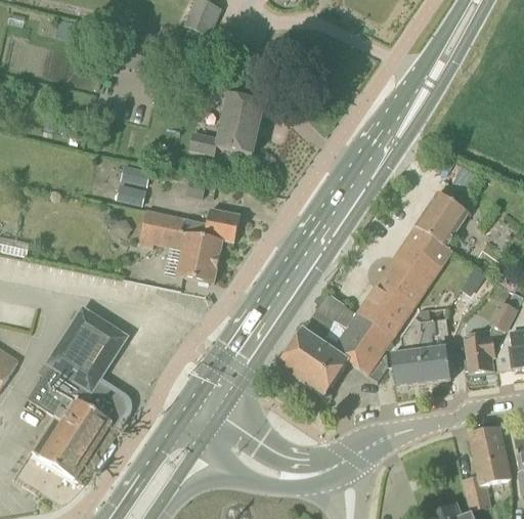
[(184,24),(211,35),(223,7),(207,0),(195,0),(184,24)]
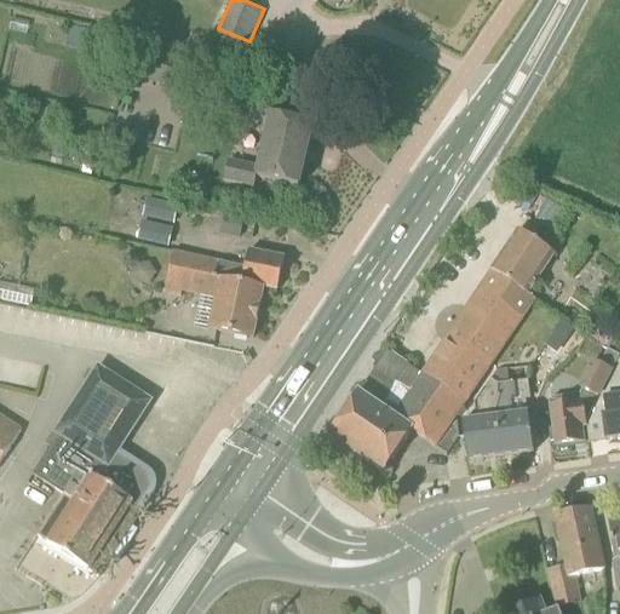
[(125,72),(176,84),(183,53),(132,41),(125,72)]
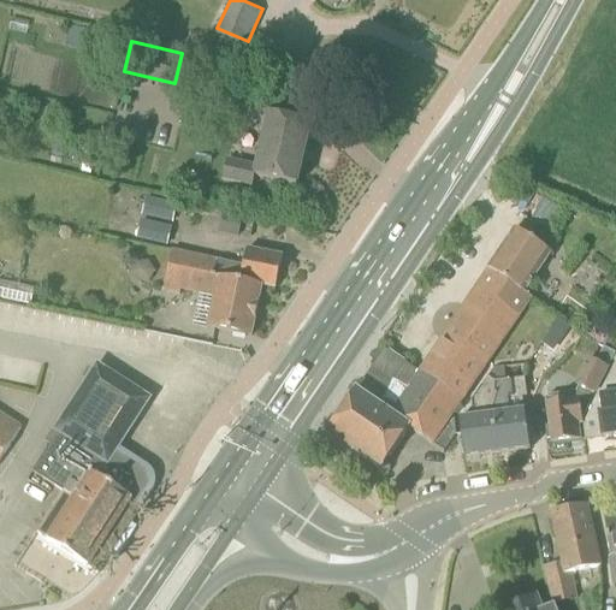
[(188,65),(227,73),(231,54),(191,46),(188,65)]
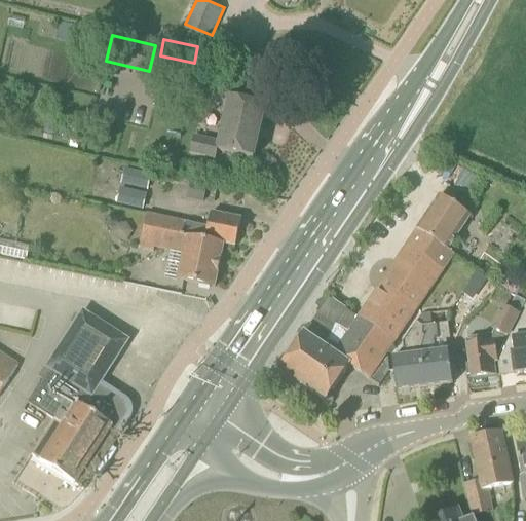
[(253,155),(266,103),(230,95),(232,85),(214,81),(210,98),(228,103),(222,128),(220,137),(192,132),(188,146),(216,153),(217,147),(253,155)]
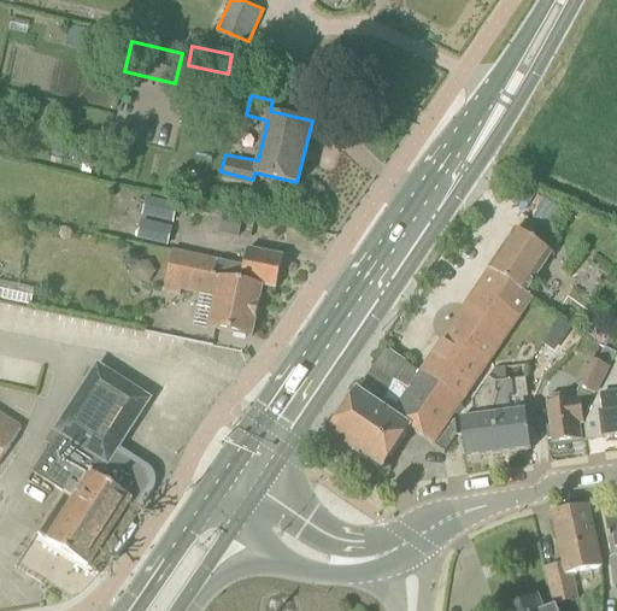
[(148,194),(142,213),(172,221),(177,201),(148,194)]
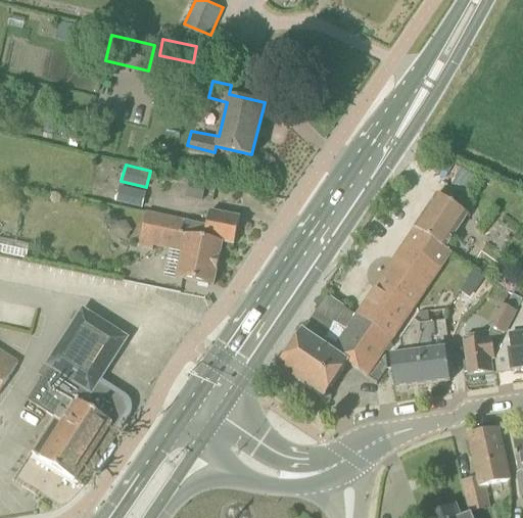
[(464,192),(475,172),(461,165),(450,185),(464,192)]
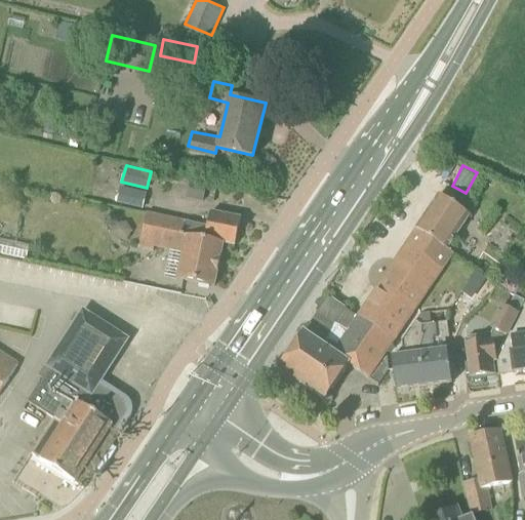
[(120,184),(116,200),(143,207),(147,190),(120,184)]
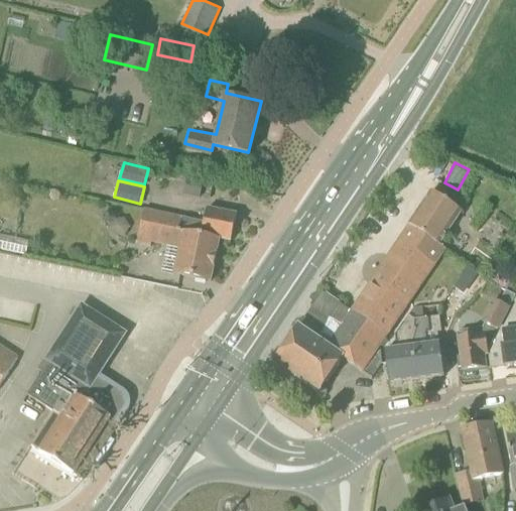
[(462,209),(431,189),(398,239),(433,263),(444,246),(439,242),(462,209)]
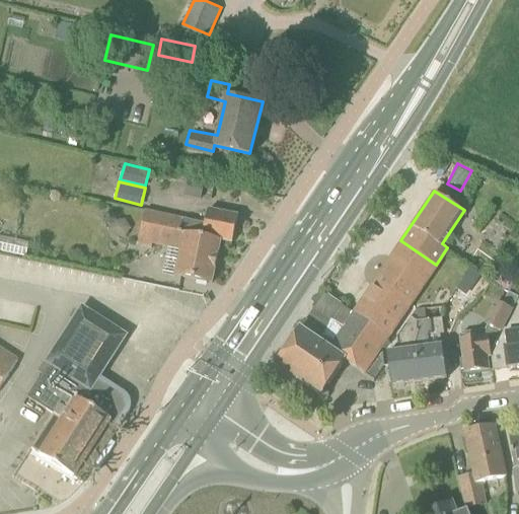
[(144,208),(142,221),(221,238),(232,240),(238,213),(208,207),(205,220),(182,215),(182,216),(144,208)]
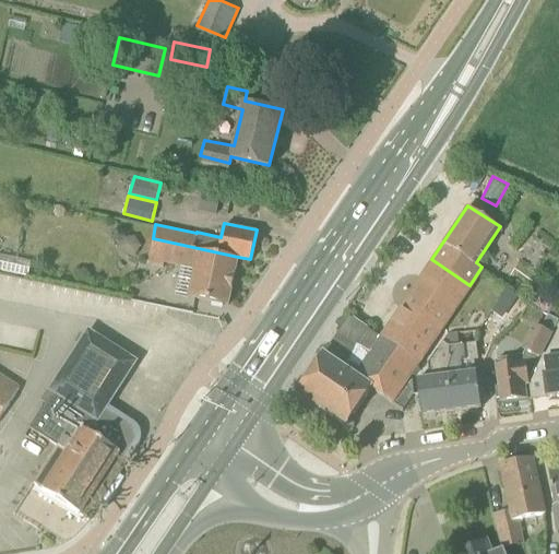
[(238,257),(153,238),(149,256),(194,266),(189,293),(228,302),(238,257)]
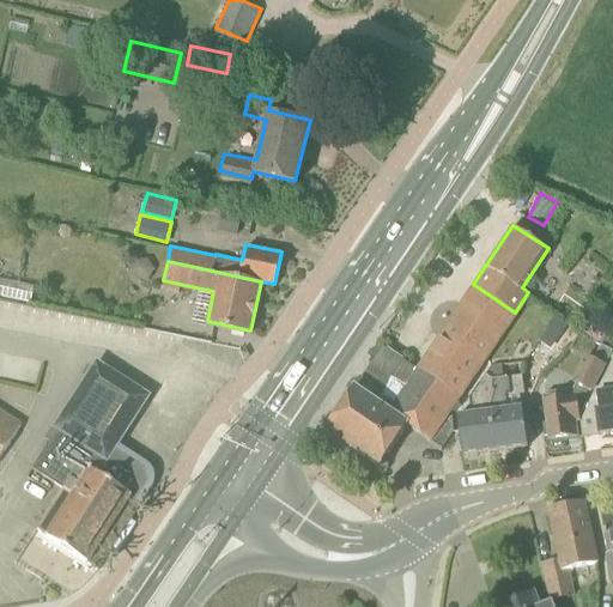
[(515,313),(473,284),(451,316),(493,345),(515,313)]
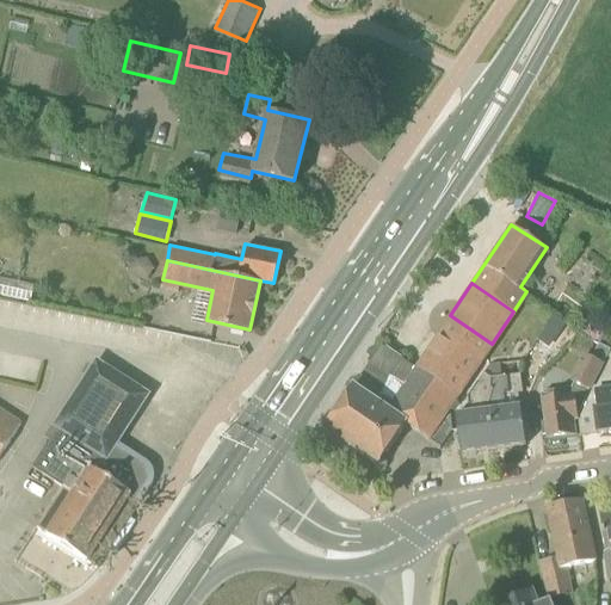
[(492,344),(450,315),(417,365),(458,394),(492,344)]
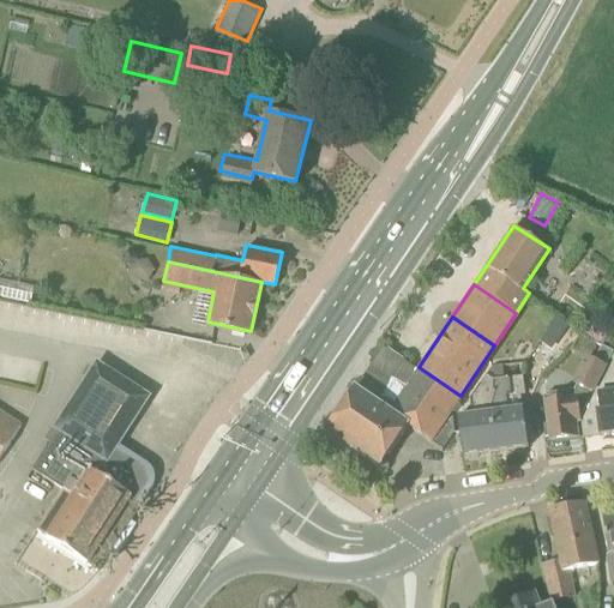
[(567,324),(555,317),(547,329),(558,337),(567,324)]
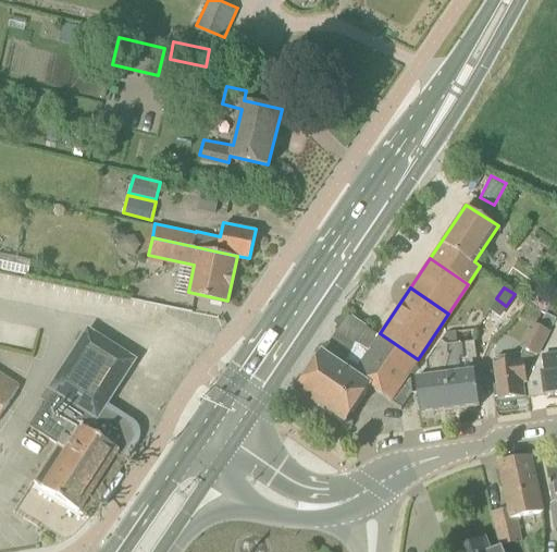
[(521,380),(527,379),(525,377),(556,317),(545,310),(539,324),(532,321),(520,345),(523,346),(520,353),(494,356),(497,381),(499,399),(500,400),(503,402),(505,402),(507,402),(509,401),(510,399),(511,396),(517,395),(517,392),(523,391),(521,380)]
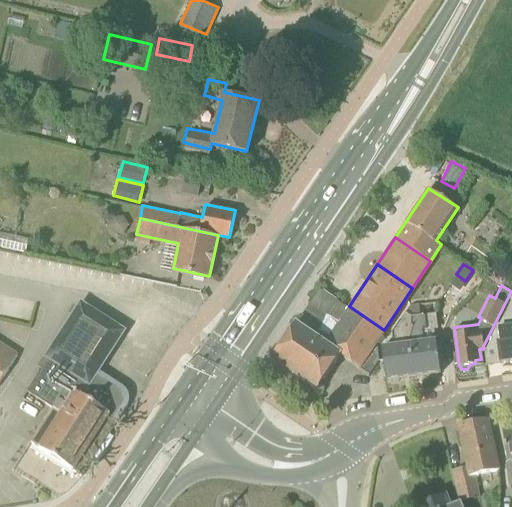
[(369,372),(379,358),(379,357),(378,344),(375,343),(384,330),(349,306),(349,307),(320,287),(272,356),(317,387),(340,352),(369,372)]
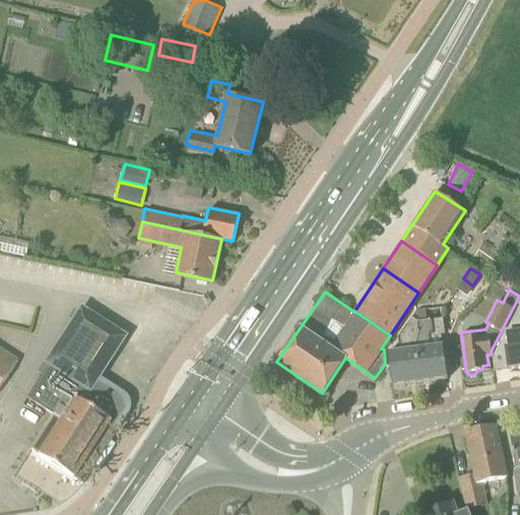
[(491,351),(506,349),(508,366),(517,365),(518,369),(519,368),(519,294),(519,296),(491,351)]
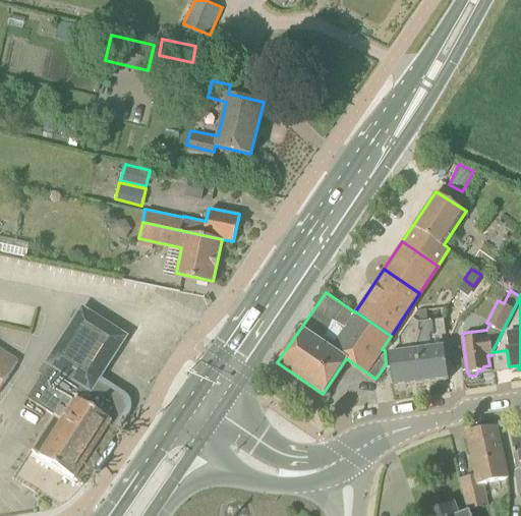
[(54,412),(32,447),(41,453),(40,454),(53,462),(46,473),(54,479),(61,468),(74,476),(75,476),(82,481),(92,467),(97,470),(115,442),(133,414),(135,410),(135,405),(134,401),(132,397),(129,394),(100,375),(126,334),(82,305),(47,360),(49,362),(27,396),(54,412)]
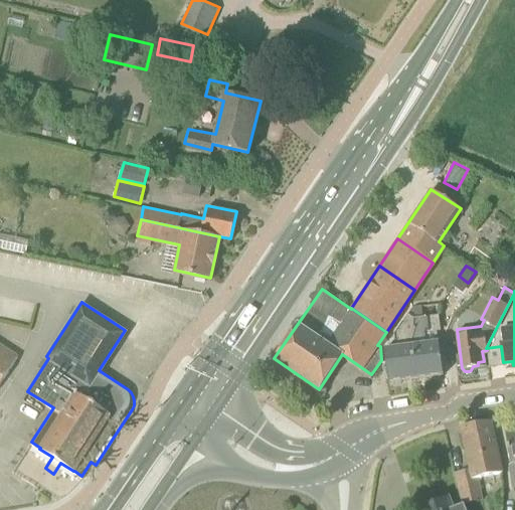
[(417,336),(414,317),(407,313),(395,332),(397,345),(383,347),(388,379),(392,379),(393,381),(401,380),(401,378),(418,375),(412,337),(417,336)]
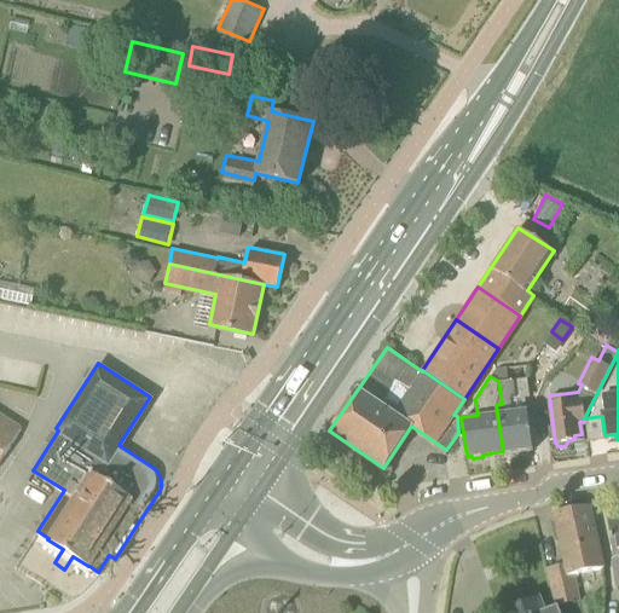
[(526,409),(525,394),(527,394),(525,377),(498,381),(502,404),(496,405),(503,451),(515,450),(516,452),(526,451),(527,449),(532,447),(526,409)]
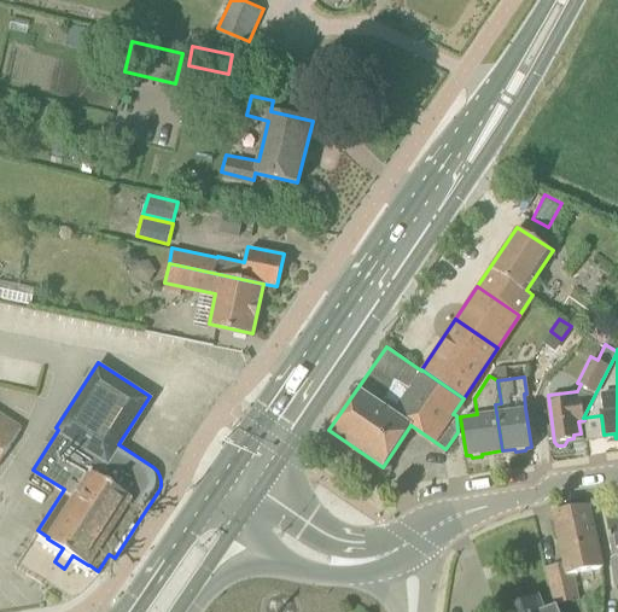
[(0,411),(0,458),(21,425),(0,411)]
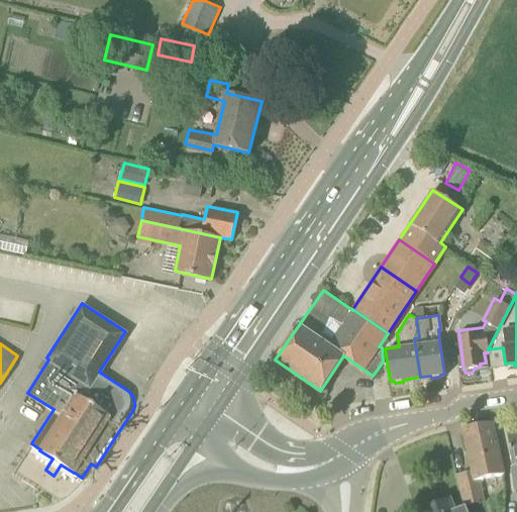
[(484,497),(480,478),(505,472),(493,420),(461,425),(472,470),(456,473),(462,503),(484,497)]
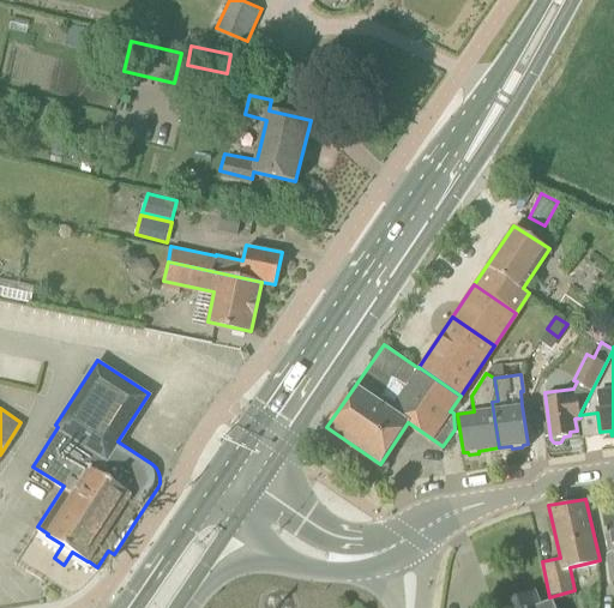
[(613,510),(606,511),(606,515),(602,515),(611,582),(613,581),(613,510)]
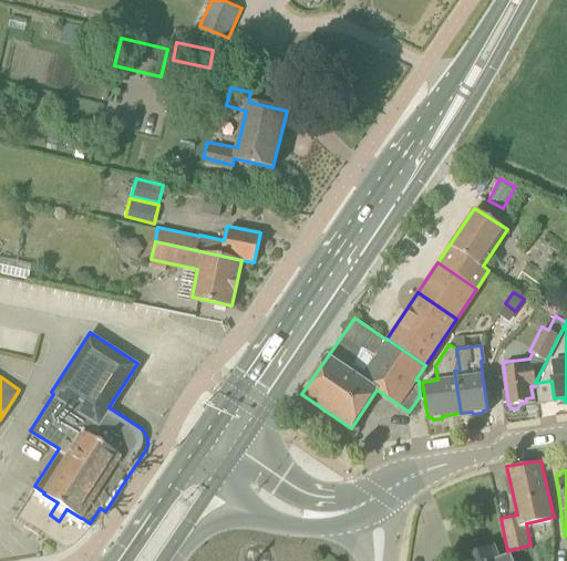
[(512,560),(509,553),(498,558),(494,547),(461,559),(461,560),(512,560)]
